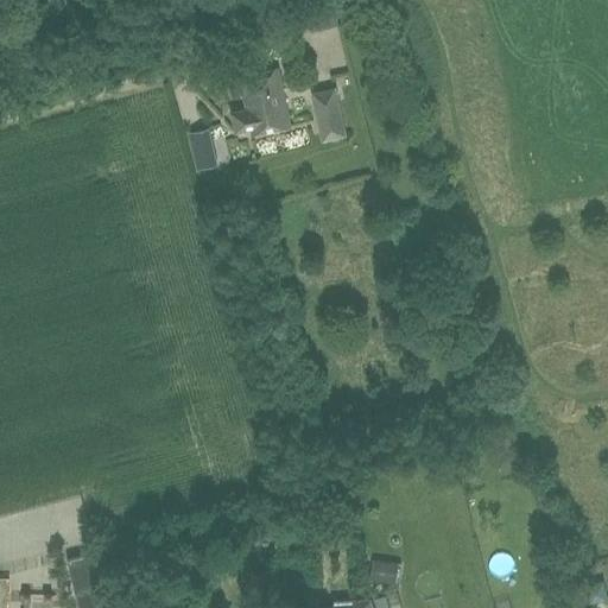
[(303,0),(311,31),(337,24),(331,0),(303,0)]
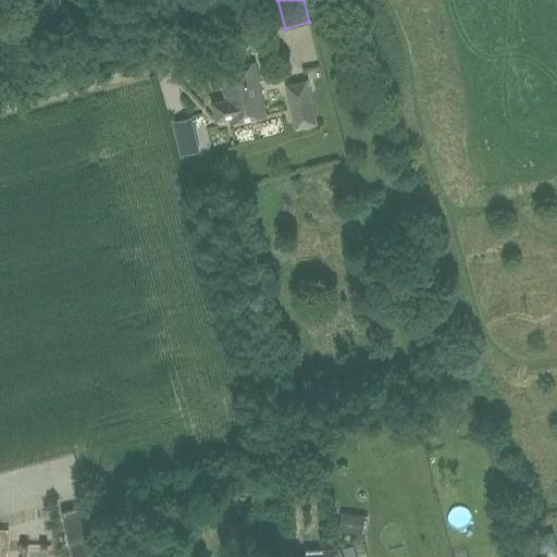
[(331,40),(314,46),(319,57),(334,52),(331,40)]
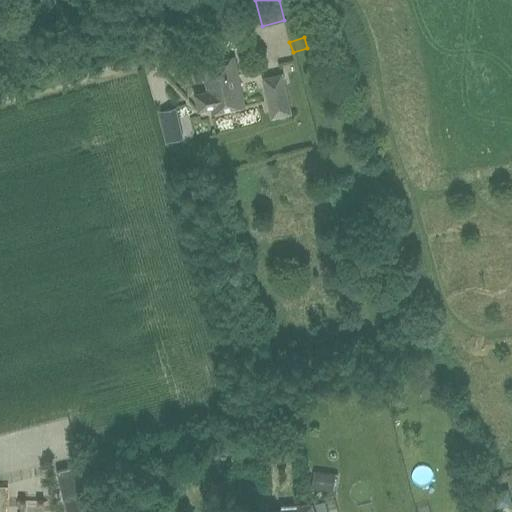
[(243,107),(232,57),(200,64),(207,92),(193,95),(197,112),(210,109),(212,114),(243,107)]
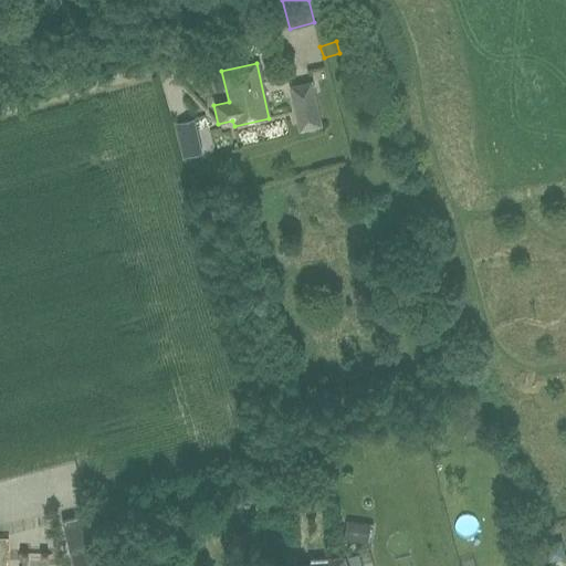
[(322,125),(312,80),(289,85),(299,130),(322,125)]
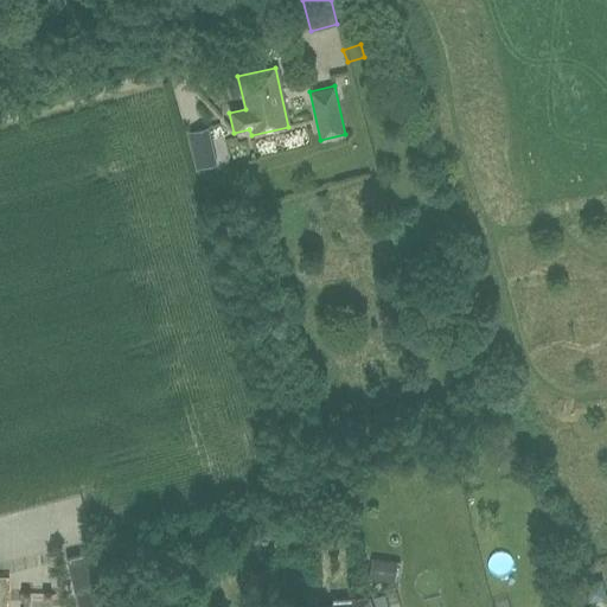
[(224,113),(203,117),(209,141),(229,136),(224,113)]
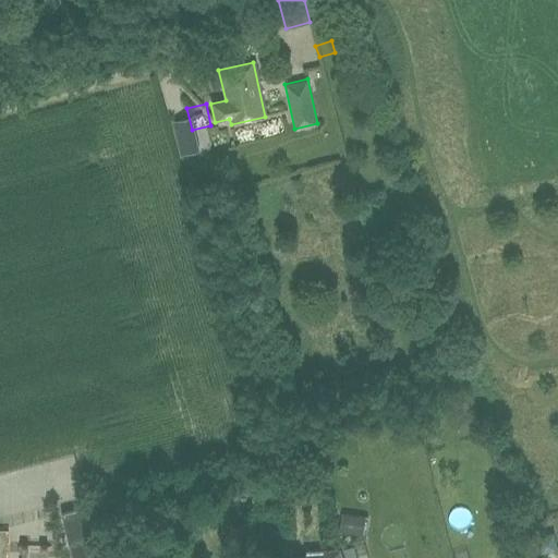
[(62,512),(71,557),(74,557),(102,552),(92,506),(62,512)]
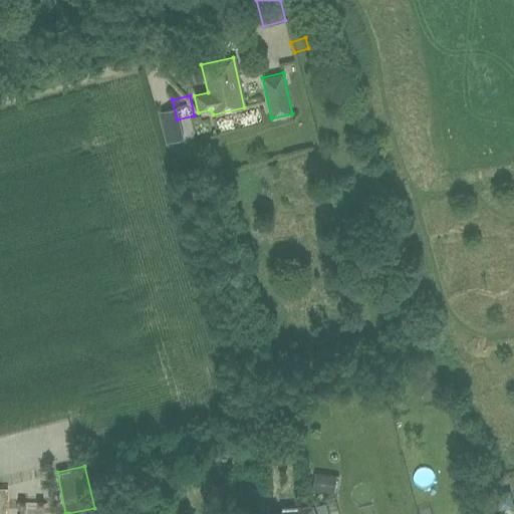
[(326,491),(328,476),(314,474),(312,489),(326,491)]
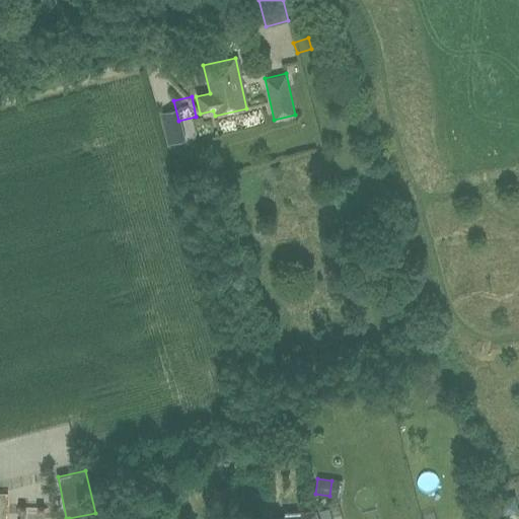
[(331,518),(328,507),(319,509),(322,518),(331,518)]
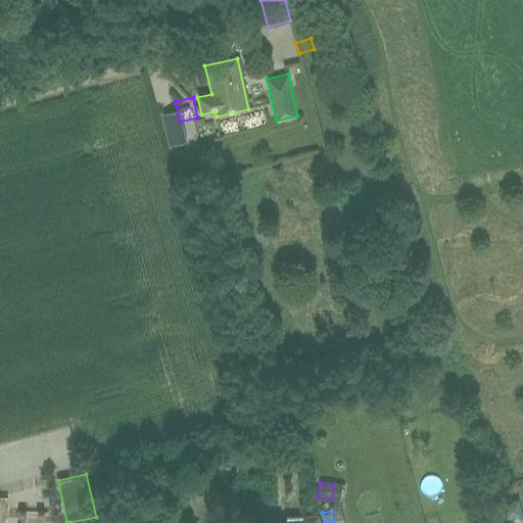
[(33,522),(32,512),(15,515),(16,522),(33,522)]
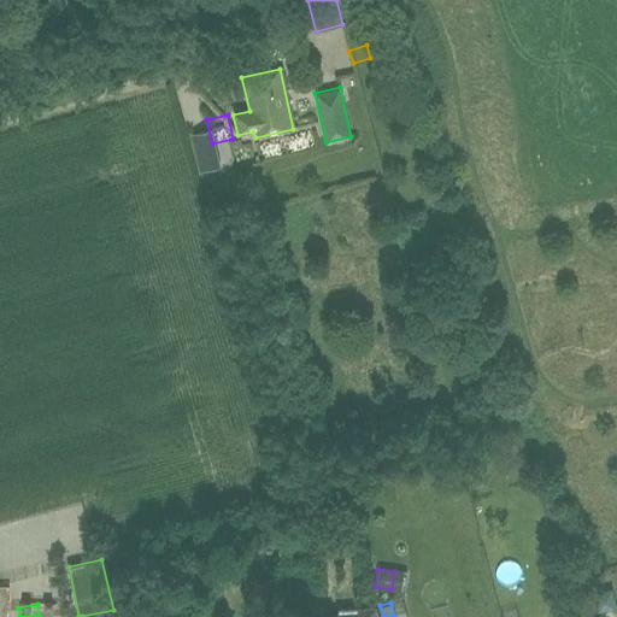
[(378,616),(376,605),(336,609),(336,616),(378,616)]
